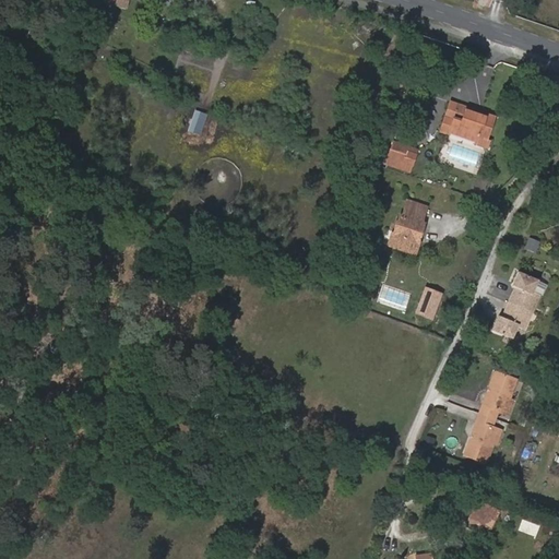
[(103,28),(105,22),(97,20),(95,26),(103,28)]
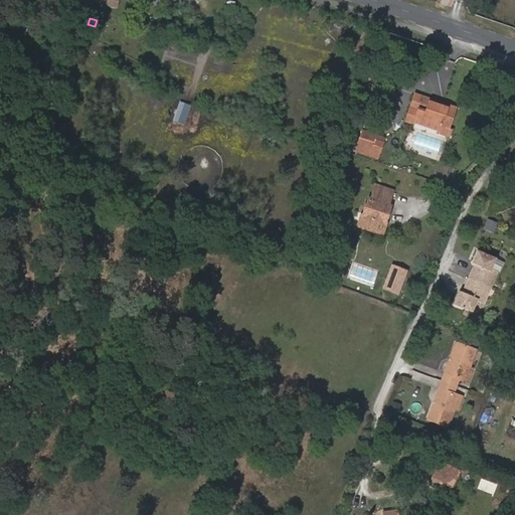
[(415,94),(406,120),(413,123),(422,97),(415,94)]
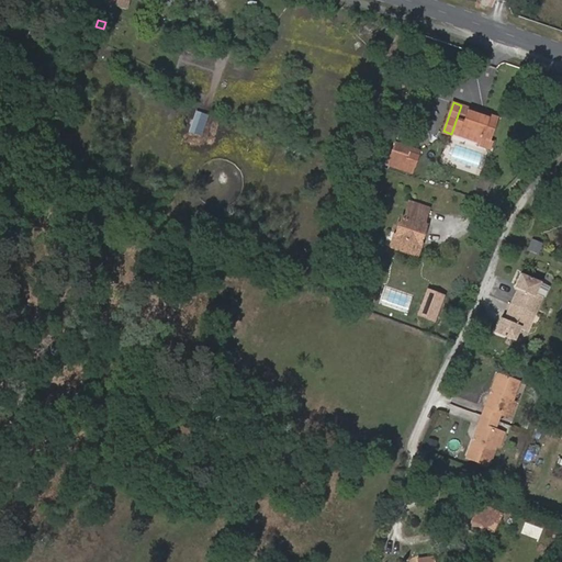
[(467,111),(468,108),(461,105),(451,134),(480,143),(481,138),(490,141),(497,117),(484,113),(483,116),(467,111)]
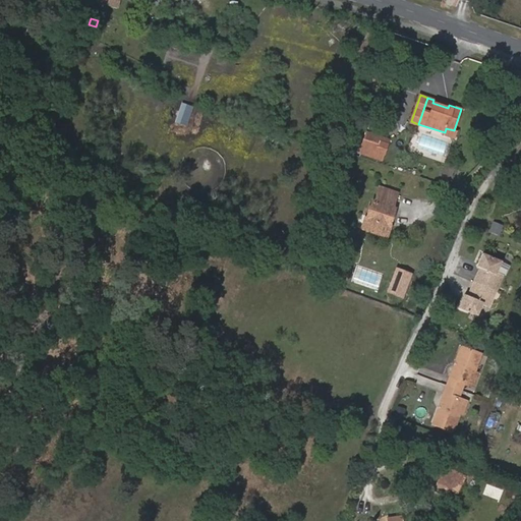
[(449,105),(433,100),(432,103),(448,108),(449,105)]
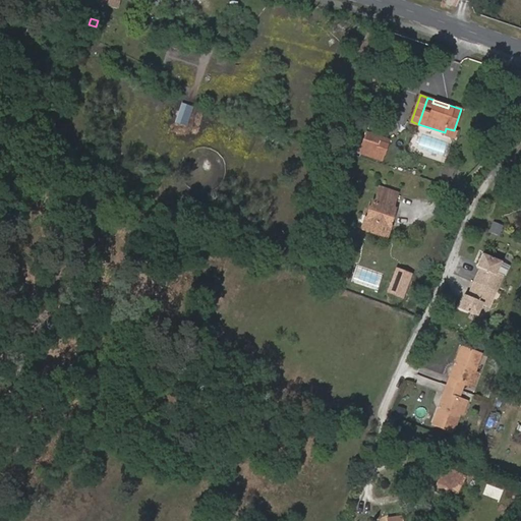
[(182,102),(175,121),(187,125),(193,106),(182,102)]
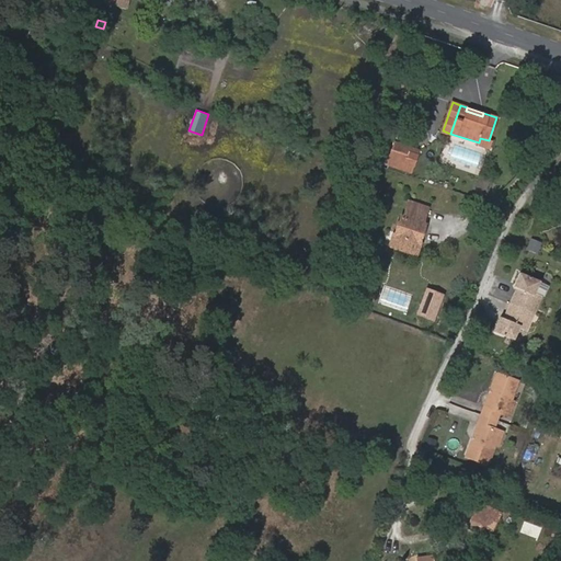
[(396,142),(388,164),(411,172),(418,150),(396,142)]
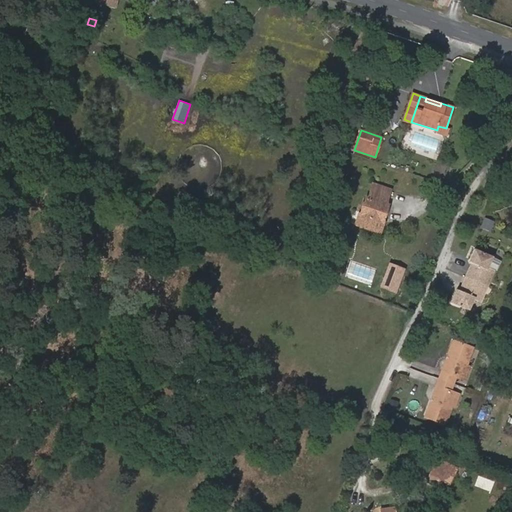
[(376,193),(379,185),(373,183),(369,197),(367,196),(361,214),(364,215),(360,226),(379,233),(389,204),(386,203),(388,197),(376,193)]
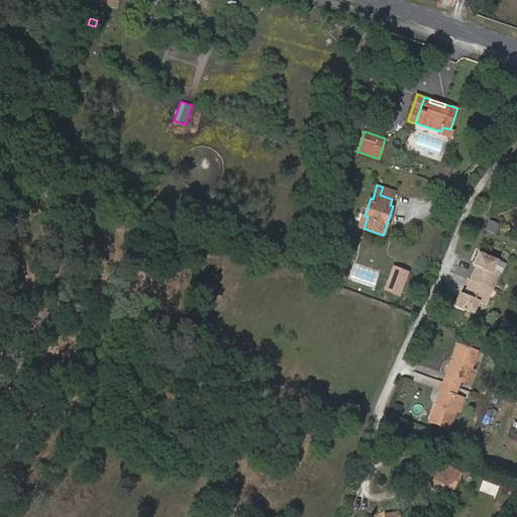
[(383,187),(380,195),(392,199),(395,190),(383,187)]
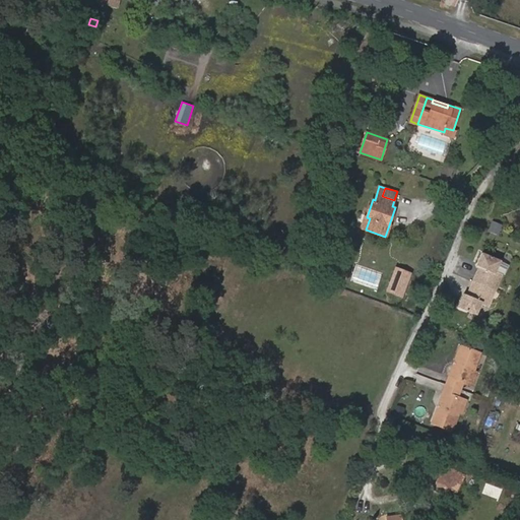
[(361,228),(366,230),(370,218),(367,217),(364,216),(361,228)]
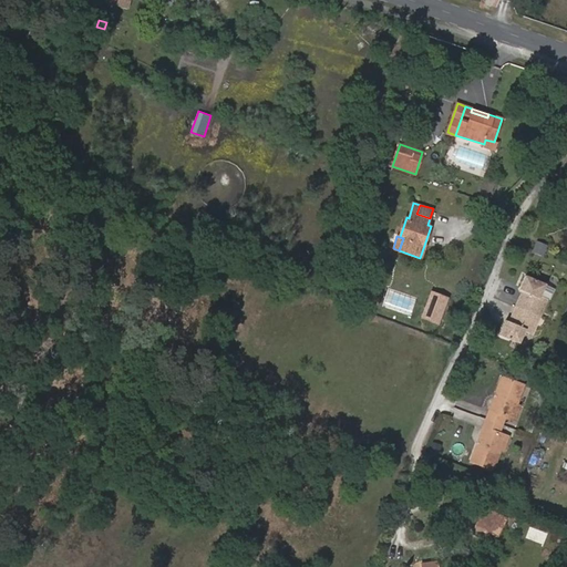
[(360,275),(354,288),(364,291),(369,278),(360,275)]
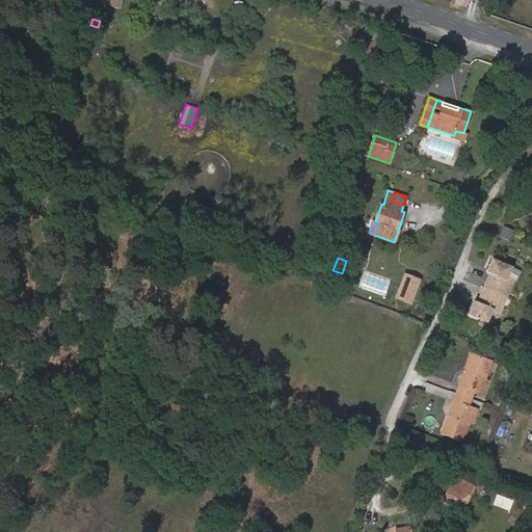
[(484,290),(508,300),(515,283),(508,281),(512,269),(494,262),(489,270),(490,276),(484,290)]
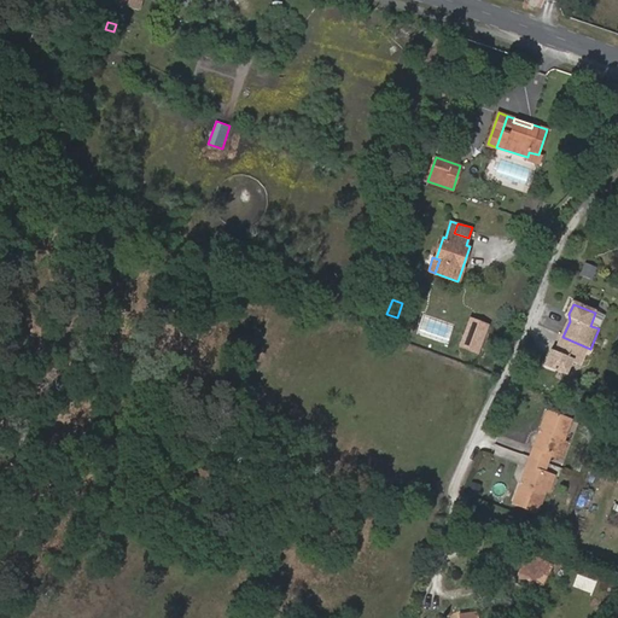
[(478,356),(489,325),(468,318),(458,350),(478,356)]
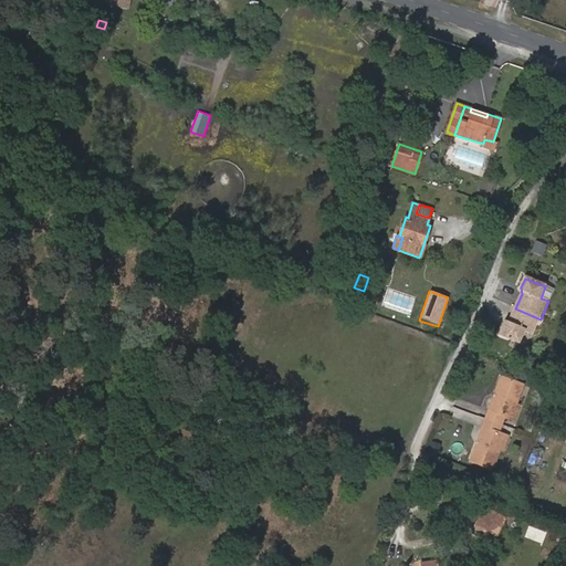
[(505,326),(500,337),(520,346),(525,333),(533,336),(541,320),(515,308),(510,323),(505,326)]
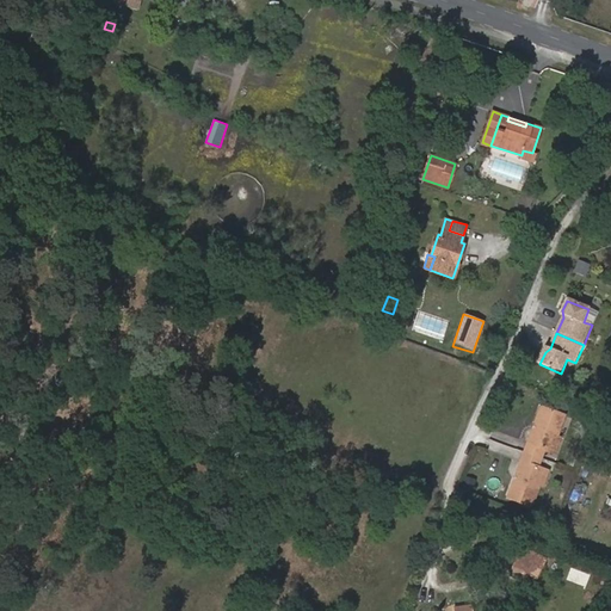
[(555,456),(560,440),(567,419),(544,412),(531,448),(547,452),(555,456)]
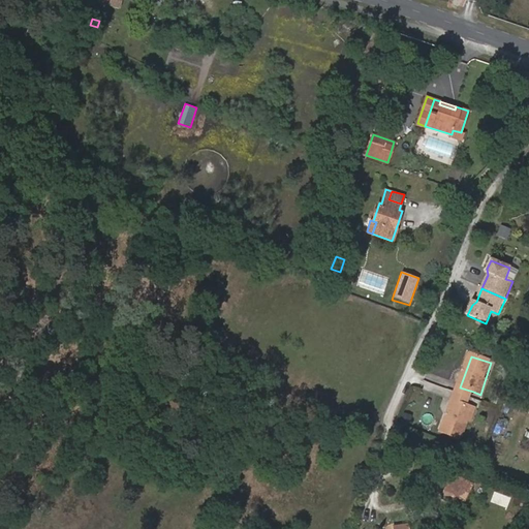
[(458,396),(471,400),(473,392),(460,387),(458,396)]
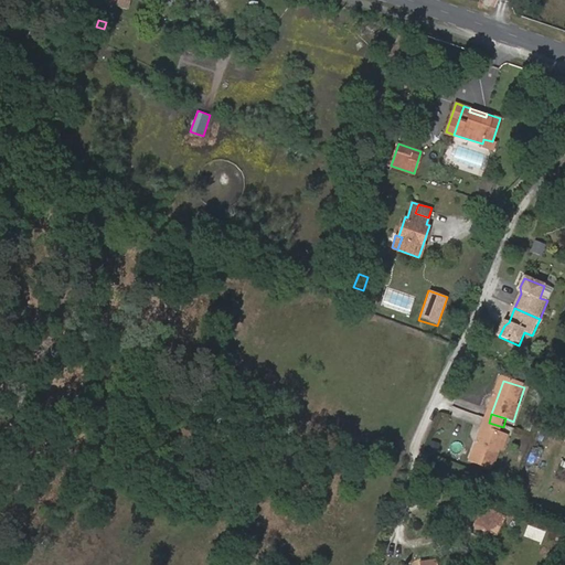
[(486,432),(500,436),(503,427),(489,423),(486,432)]
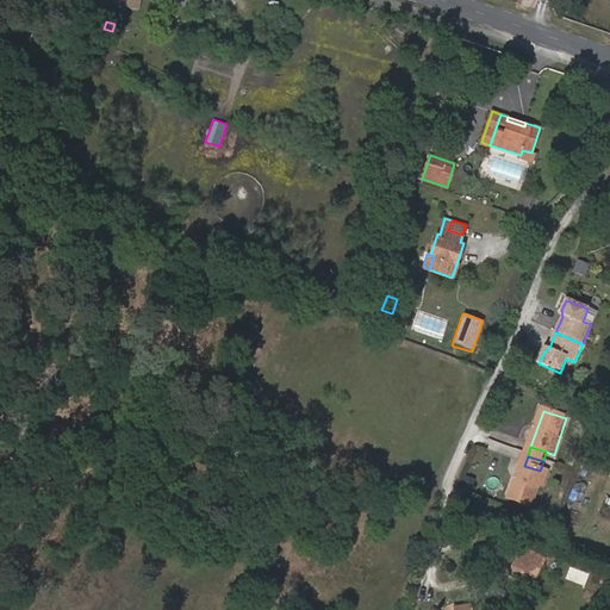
[(540,471),(524,466),(511,500),(535,509),(542,489),(547,474),(540,471)]
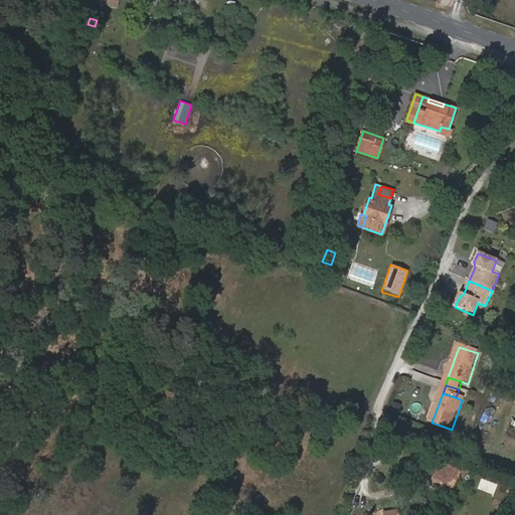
[(442,461),(439,466),(458,476),(460,471),(442,461)]
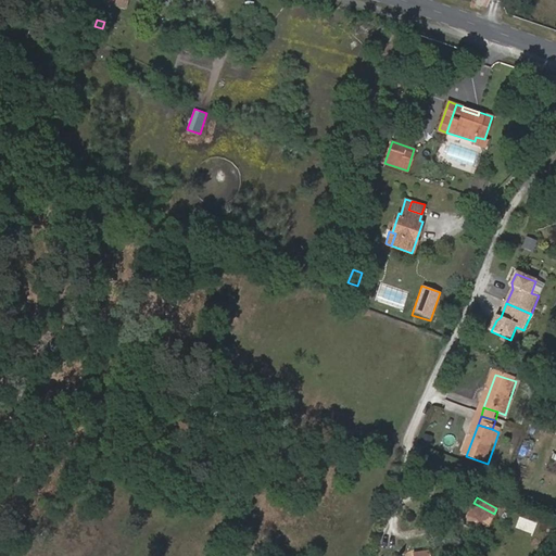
[(494,514),(474,503),(467,514),(488,525),(494,514)]
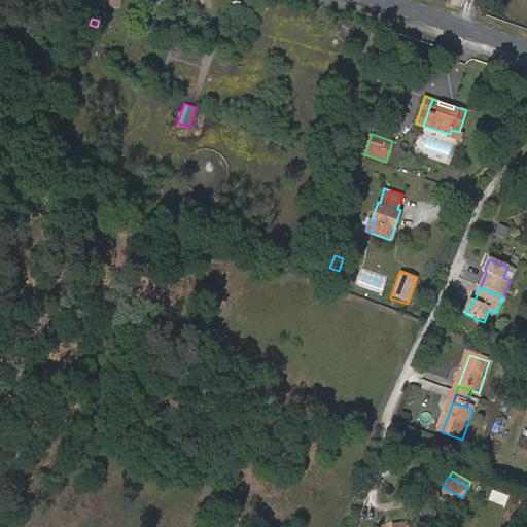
[(459,502),(462,497),(443,487),(441,492),(459,502)]
